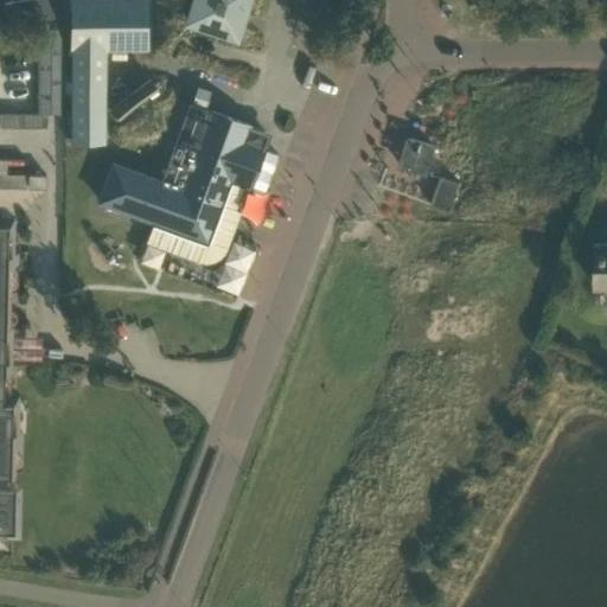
[(70,10),(68,0),(7,0),(12,21),(70,10)]
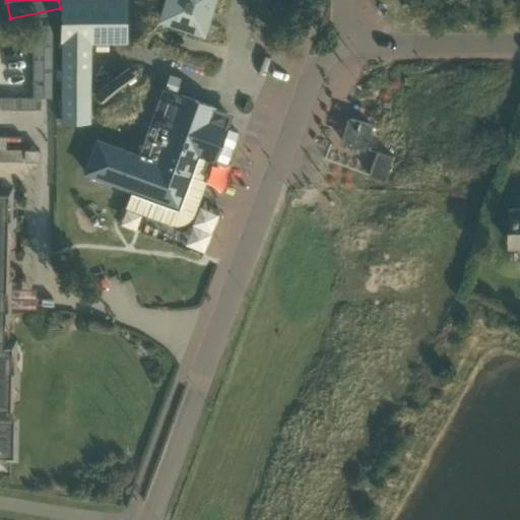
[(88,40),(125,41),(125,0),(60,0),(60,40),(62,40),(62,121),(88,121),(88,40)]
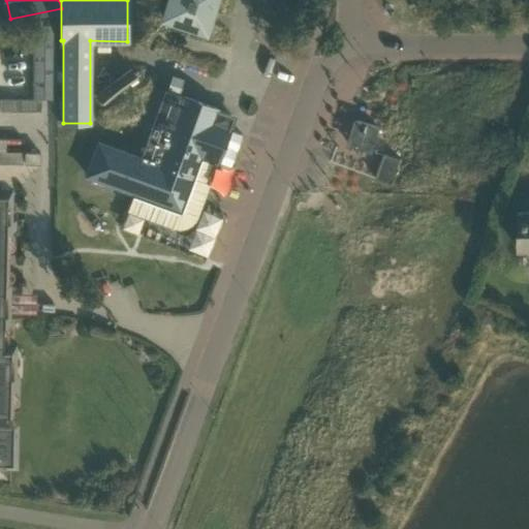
[(207,26),(214,0),(170,0),(165,20),(178,24),(179,18),(207,26)]
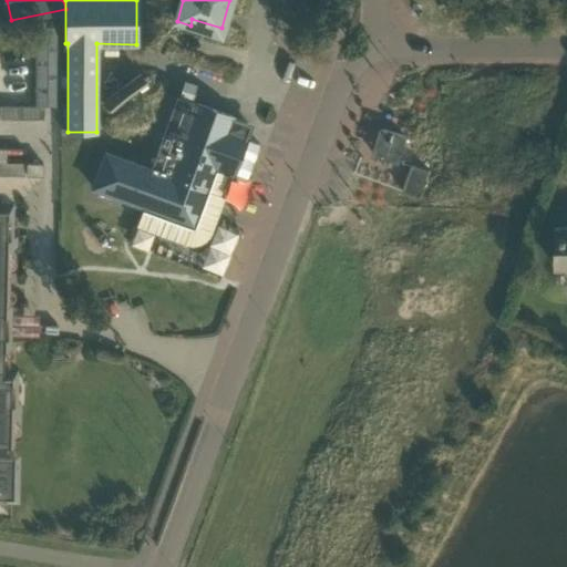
[(61,28),(35,27),(34,105),(60,106),(61,28)]
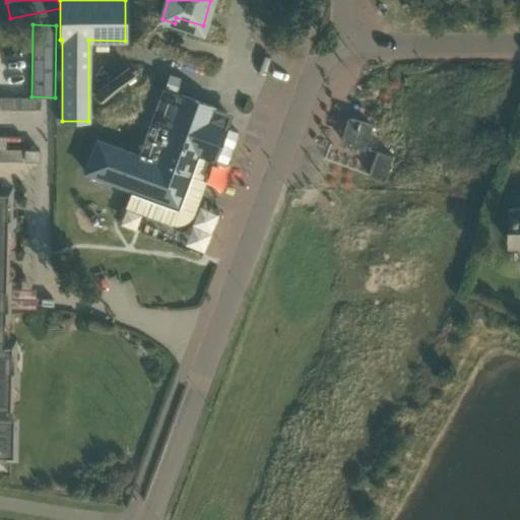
[(20,29),(20,42),(33,42),(33,29),(20,29)]
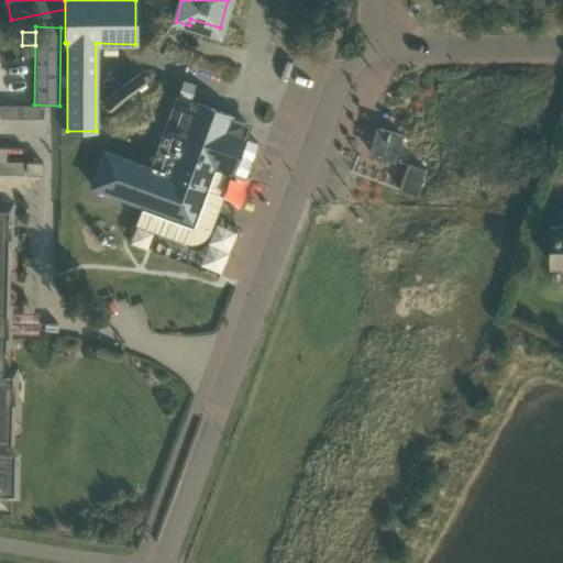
[(146,81),(139,72),(120,86),(117,81),(99,96),(110,110),(146,81)]
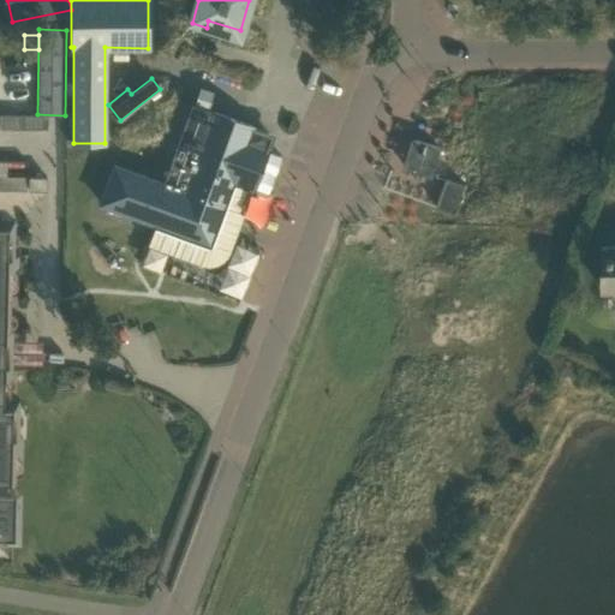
[(238,213),(248,186),(254,189),(254,187),(267,192),(281,156),(267,151),(267,150),(266,150),(270,136),(251,129),(251,126),(191,105),(162,184),(114,166),(101,204),(156,225),(148,245),(201,266),(206,266),(207,266),(210,266),(213,266),(215,264),(218,263),(221,262),(225,260),(226,257),(228,255),(230,251),(244,215),(238,213)]
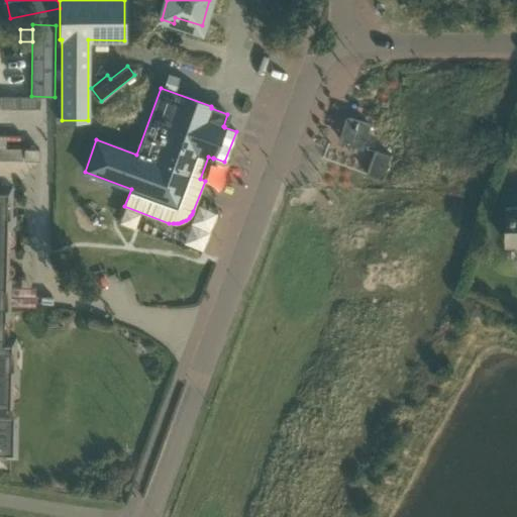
[(348,118),(341,141),(362,147),(369,124),(348,118)]
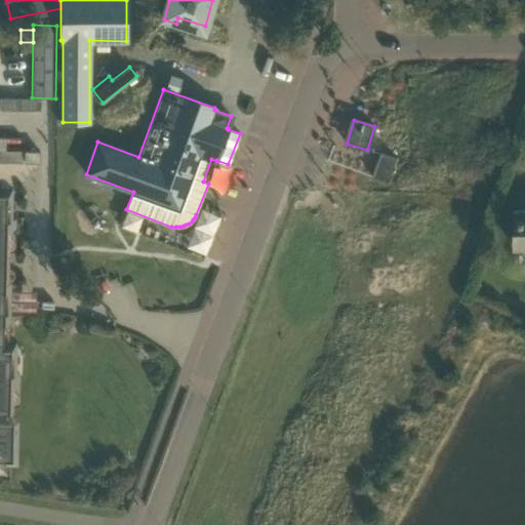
[(27,163),(42,163),(42,152),(27,152),(27,163)]
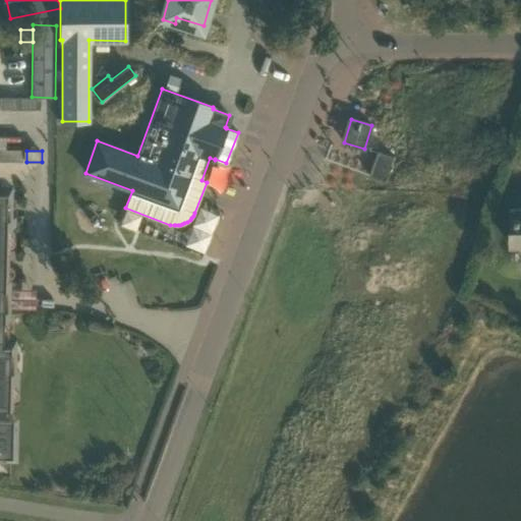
[(378,152),(368,175),(384,181),(393,158),(378,152)]
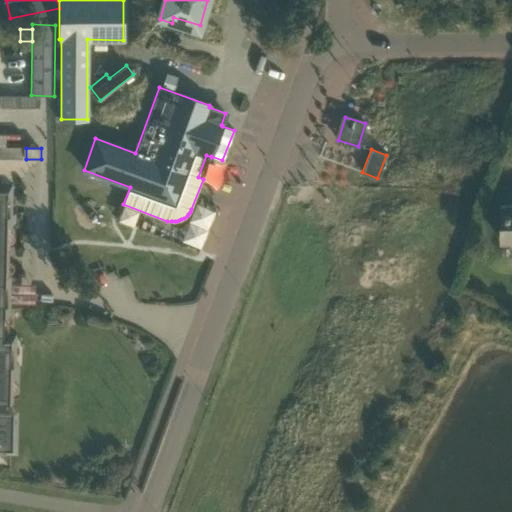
[(0,399),(8,399),(9,378),(13,378),(14,358),(9,358),(10,336),(7,336),(7,328),(3,328),(4,257),(9,257),(9,246),(4,246),(5,226),(10,226),(10,207),(6,207),(6,187),(0,186),(0,399)]
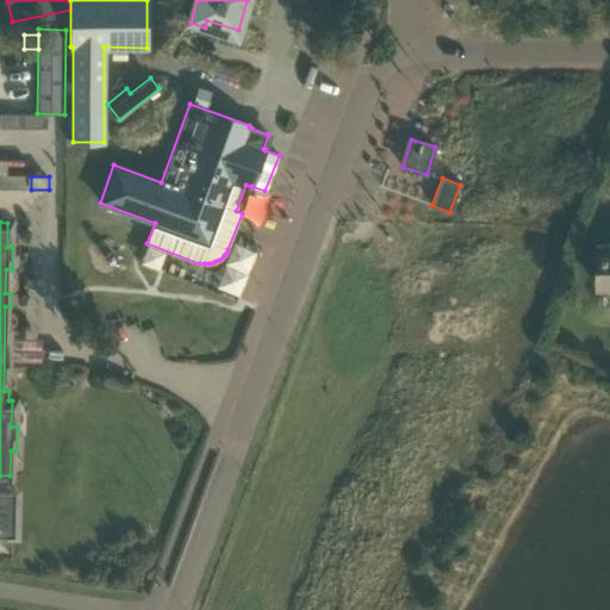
[(609,244),(597,246),(598,287),(609,287),(609,244)]
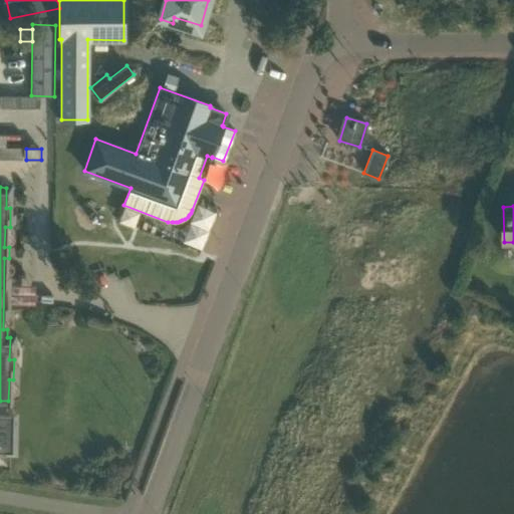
[(0,445),(13,446),(13,410),(0,409),(0,445)]
